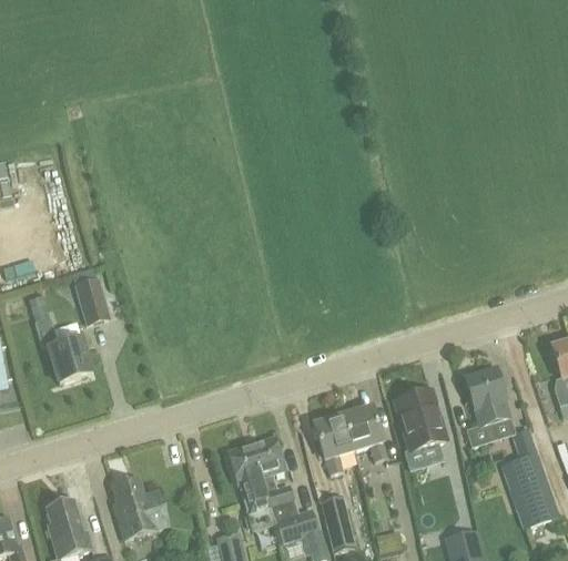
[(71,274),(85,325),(111,317),(99,276),(94,277),(92,267),(71,274)]
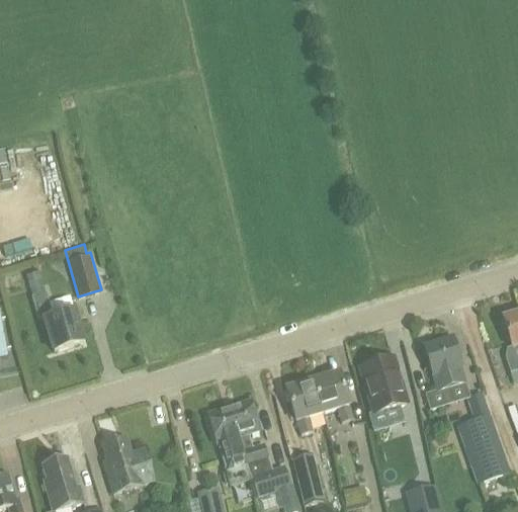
[(31,293),(46,288),(38,268),(25,271),(31,293)]
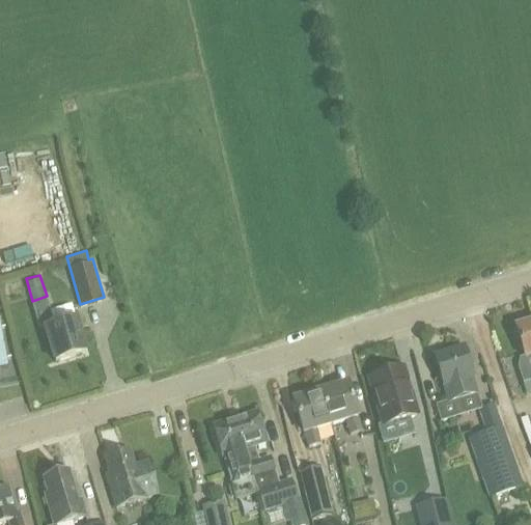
[(44,322),(45,324),(55,358),(86,349),(76,314),(74,315),(54,322),(50,309),(47,296),(32,301),(38,323),(44,322)]
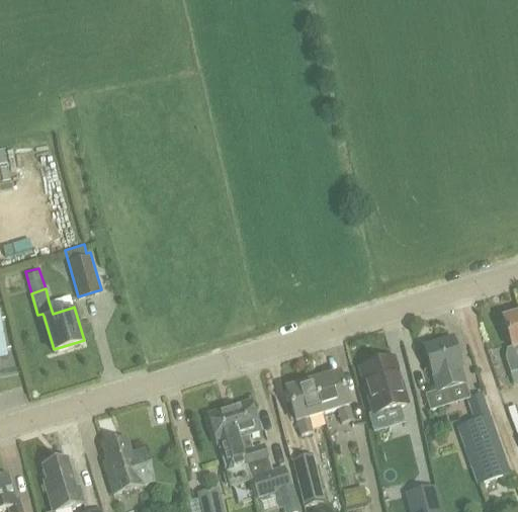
[(506,356),(510,370),(517,367),(517,311),(503,316),(512,344),(508,345),(506,356)]
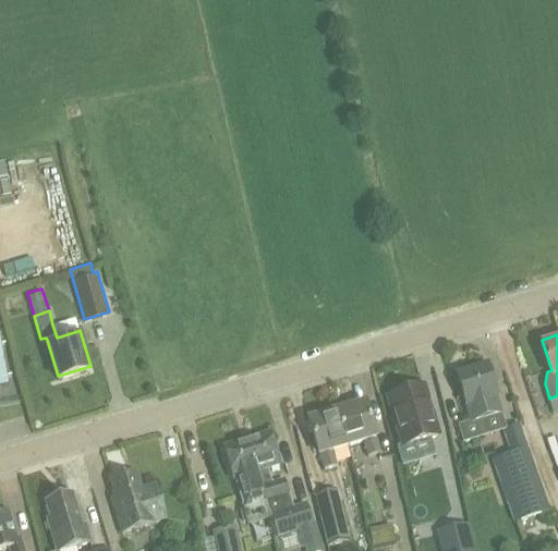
[(501,408),(487,362),(457,370),(472,417),(501,408)]
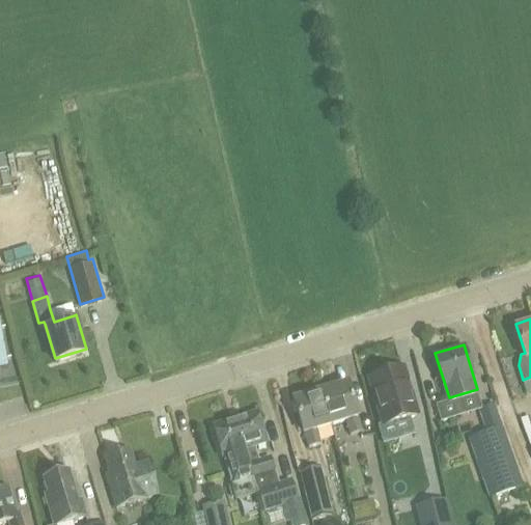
[(402,363),(369,374),(384,421),(417,411),(402,363)]
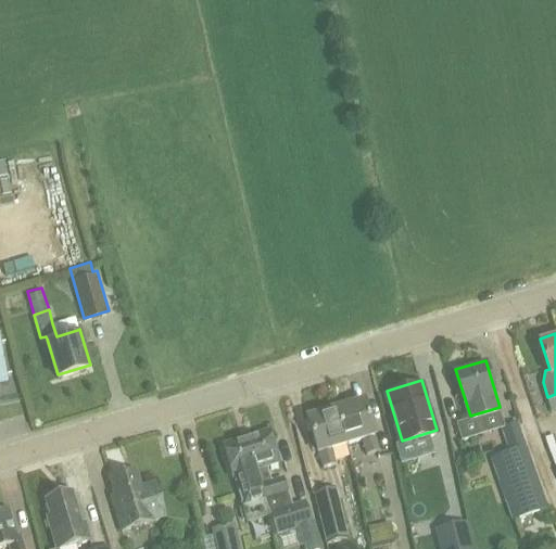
[(364,397),(336,406),(346,439),(362,435),(366,450),(379,446),(374,431),(364,397)]
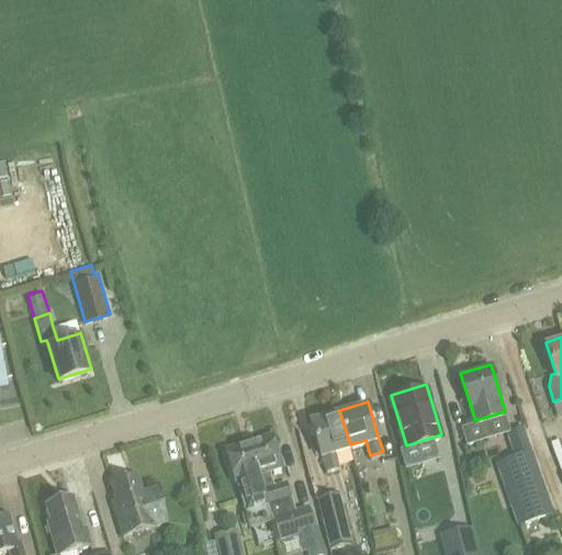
[(350,444),(339,410),(311,419),(322,453),(327,468),(338,465),(334,450),(350,444)]
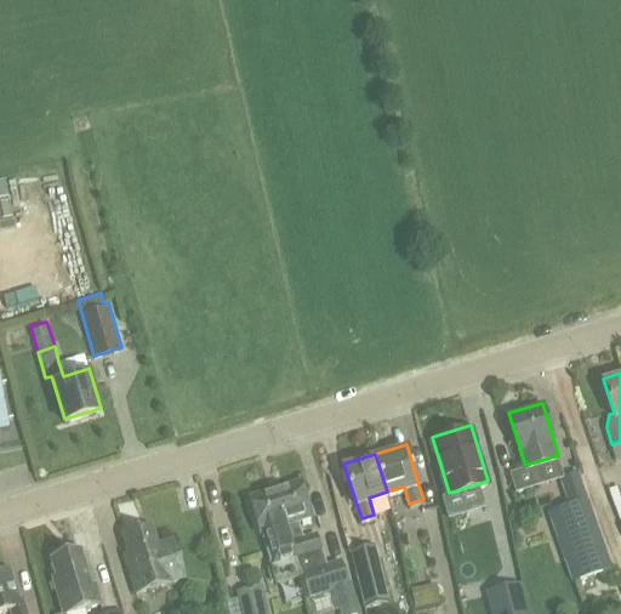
[(577,467),(560,475),(568,500),(547,507),(573,578),(611,563),(577,467)]
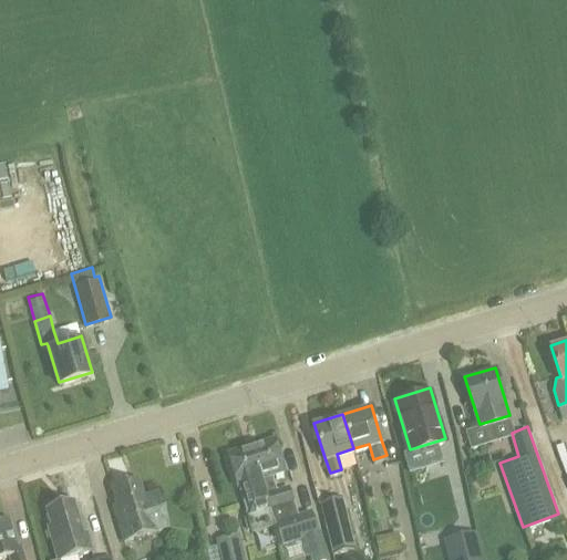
[(261,477),(275,521),(282,541),(305,535),(311,559),(323,559),(330,558),(320,529),(318,529),(311,507),(298,511),(288,483),(277,487),(272,474),(284,470),(274,435),(250,443),(261,477)]
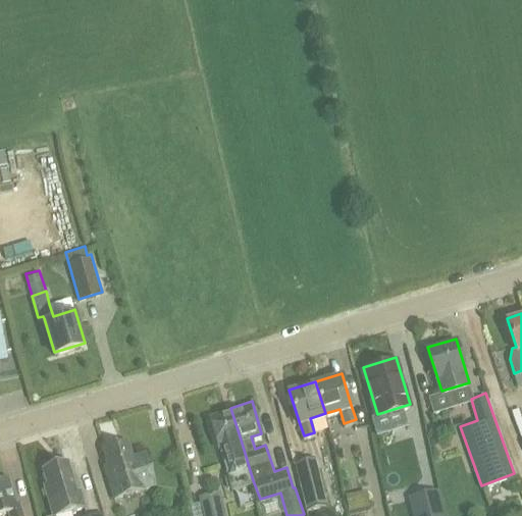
[(253,480),(241,440),(230,408),(209,414),(219,447),(220,447),(228,469),(225,470),(231,487),(253,480)]
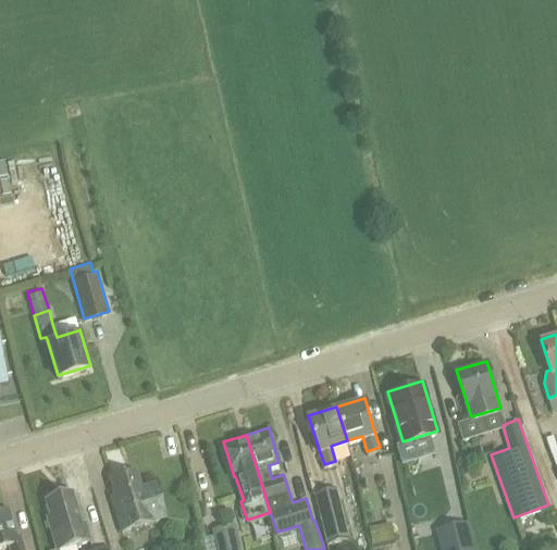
[(123,528),(165,514),(153,478),(139,484),(134,469),(112,476),(116,490),(111,492),(123,528)]
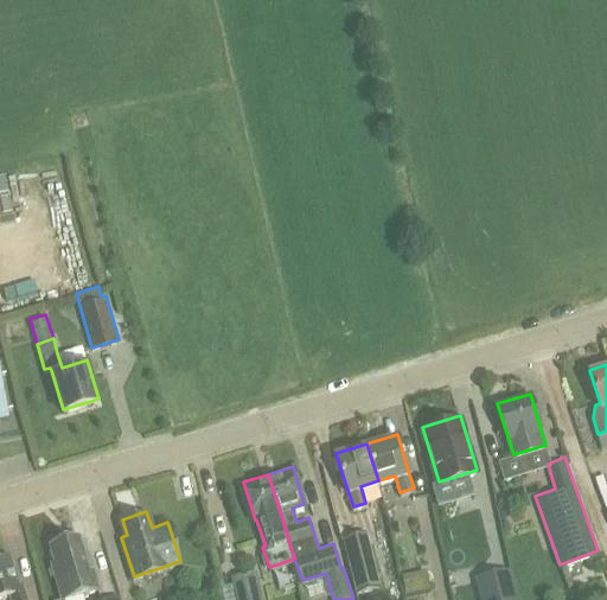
[(381,586),(368,529),(342,535),(356,593),(381,586)]
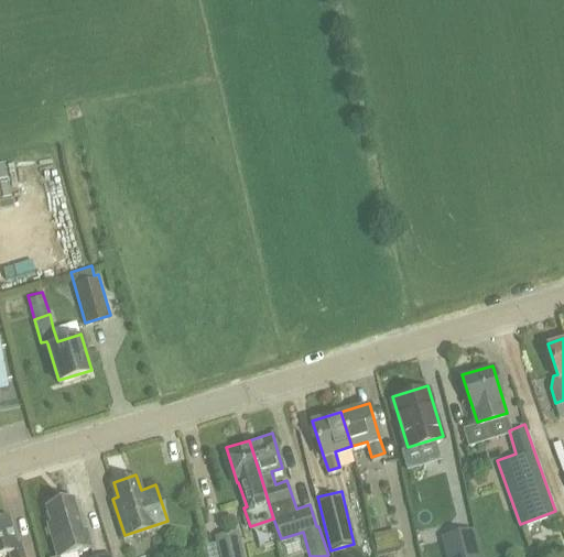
[(86,526),(79,527),(71,495),(49,502),(53,519),(47,520),(56,554),(90,544),(86,526)]
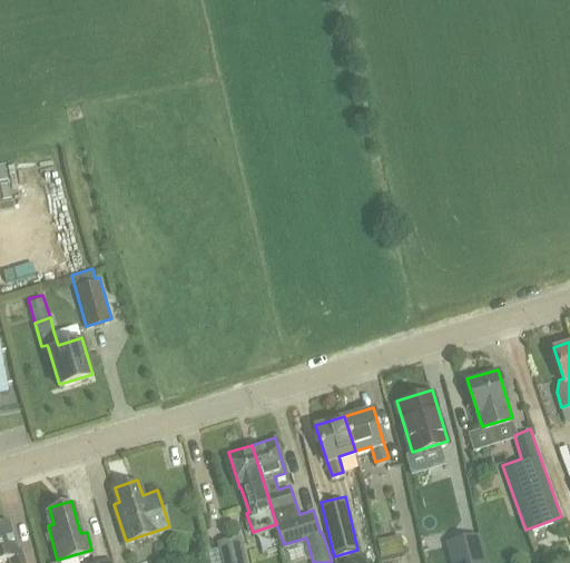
[(0,557),(10,555),(11,562),(26,562),(20,546),(16,547),(7,519),(0,521),(0,557)]
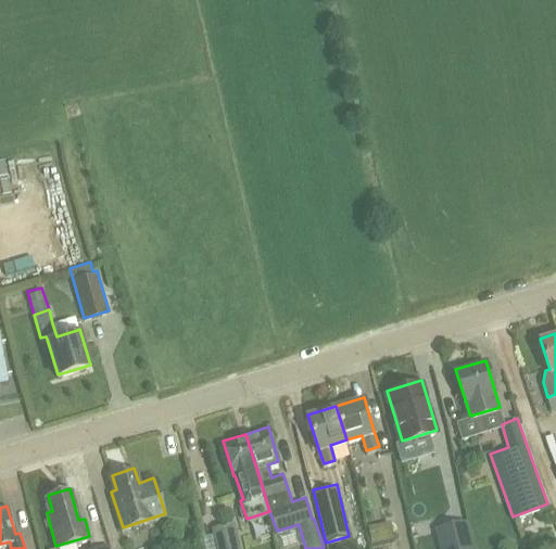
[(440,548),(474,548),(467,516),(434,525),(440,548)]
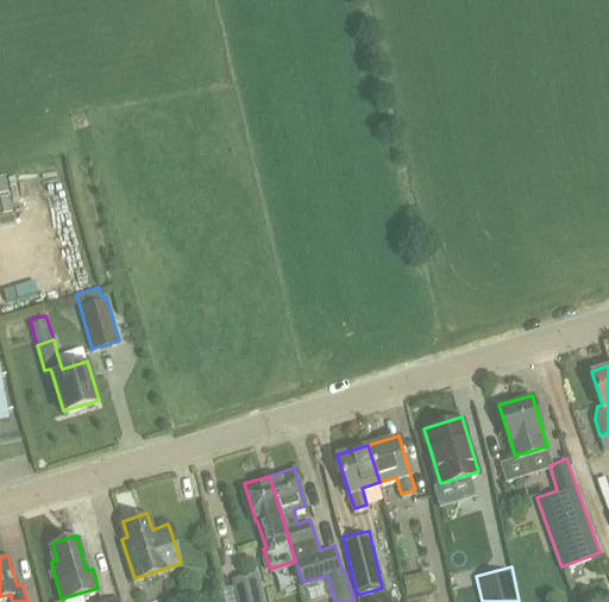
[(429,585),(426,568),(401,574),(405,591),(429,585)]
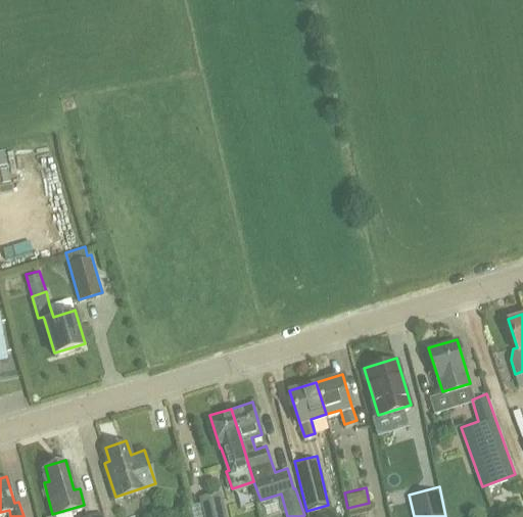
[(226,516),(222,495),(221,489),(199,495),(200,500),(192,502),(195,516),(226,516)]
